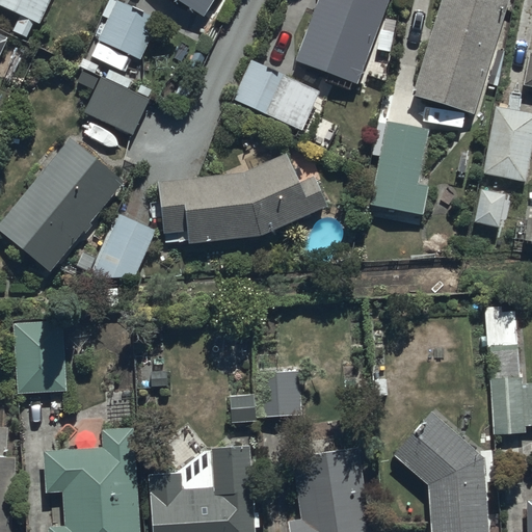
[(49,0),(0,0),(0,4),(21,15),(14,29),(27,35),(33,20),(38,23),(49,0)]
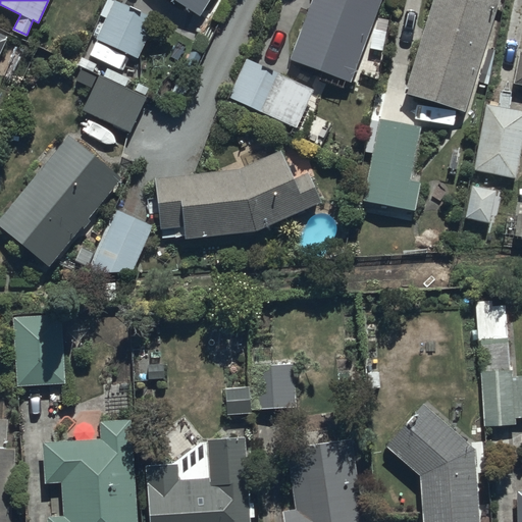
[(159,22),(114,0),(105,0),(100,13),(107,17),(97,38),(141,59),(159,22)]
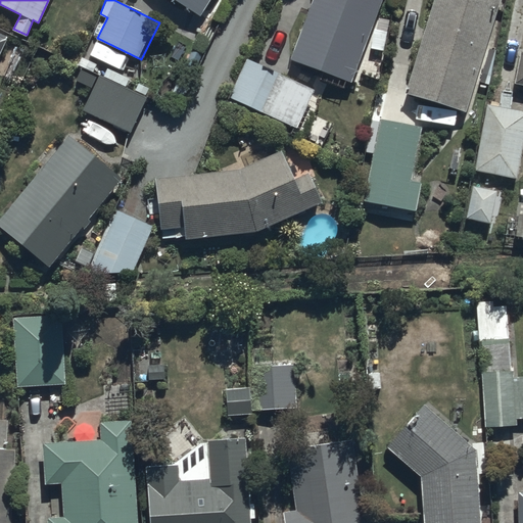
[(173,0),(201,17),(211,0),(173,0)]
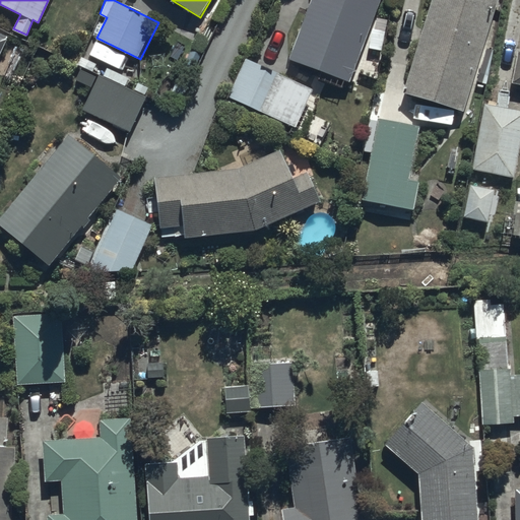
[(311,0),(288,58),(349,81),(381,0),(311,0)]
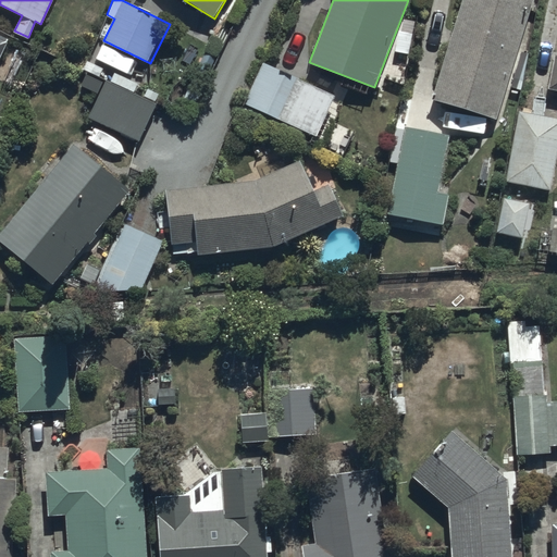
[(461,0),(434,98),(498,116),(531,0),(461,0)]
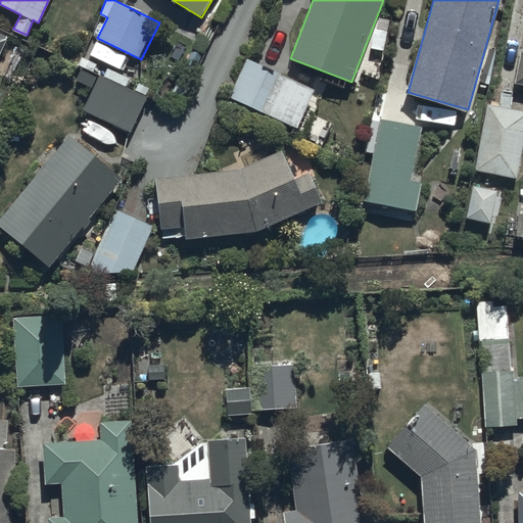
[(245,60),(228,97),(297,128),(314,90),(245,60)]
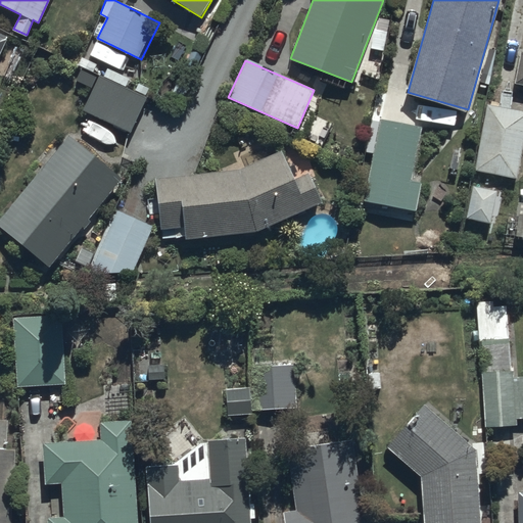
[(103,76),(101,75),(84,110),(130,132),(146,97),(126,88),(130,79),(107,68),(103,76)]
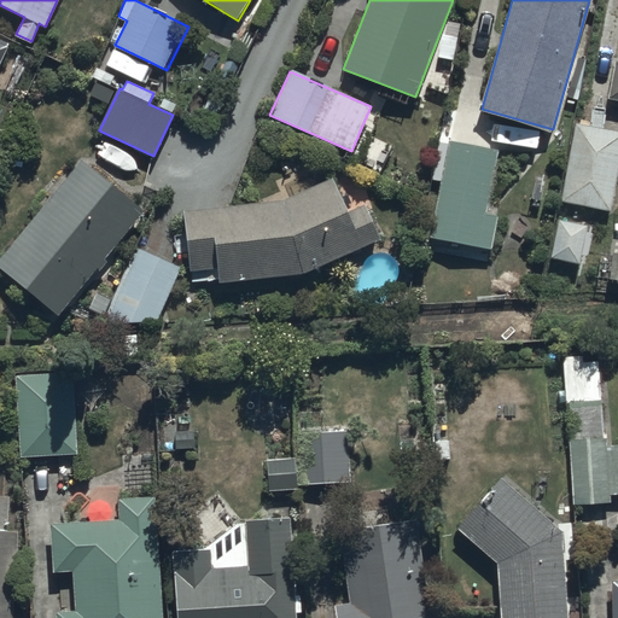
[(612,211),(617,173),(617,132),(573,126),(561,203),(612,211)]
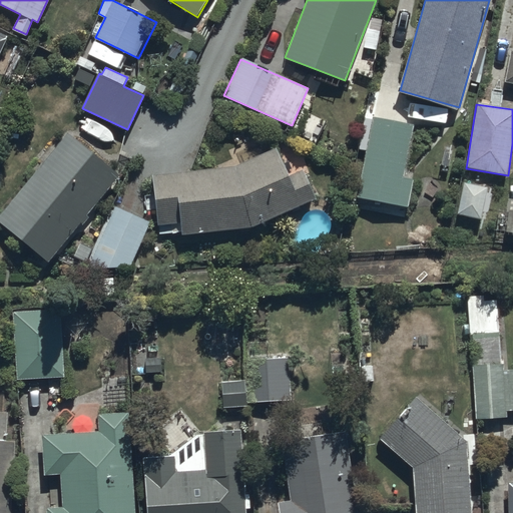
[(415,124),(372,117),(357,196),(410,206),(415,180),(405,178),(415,124)]
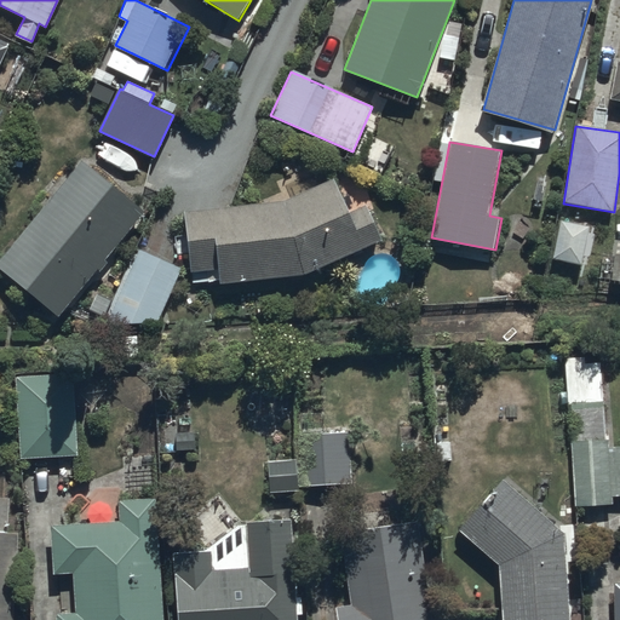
[(147,212),(84,161),(0,259),(0,265),(62,317),(147,212)]
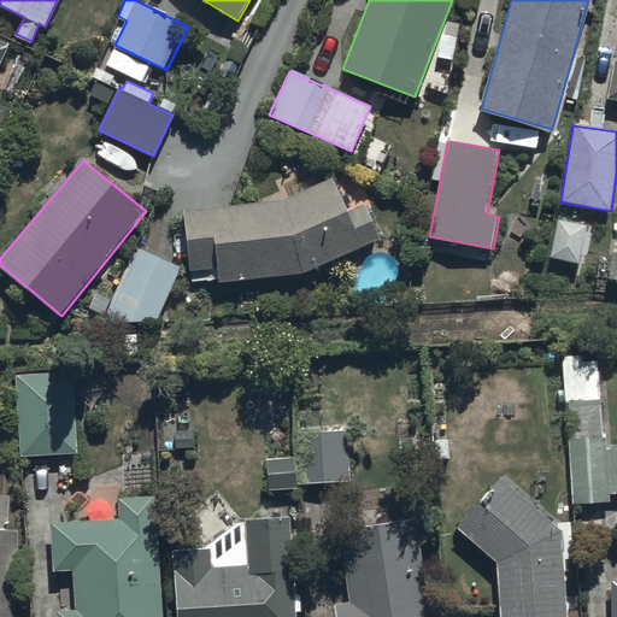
[(283,201),(184,210),(191,281),(218,278),(218,282),(303,275),(380,239),(364,204),(350,210),(334,177),(283,201)]
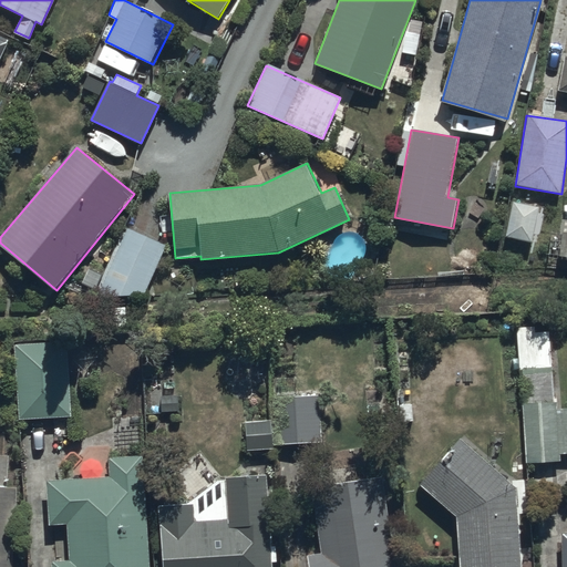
[(539,206),(514,200),(506,236),(532,241),(539,206)]
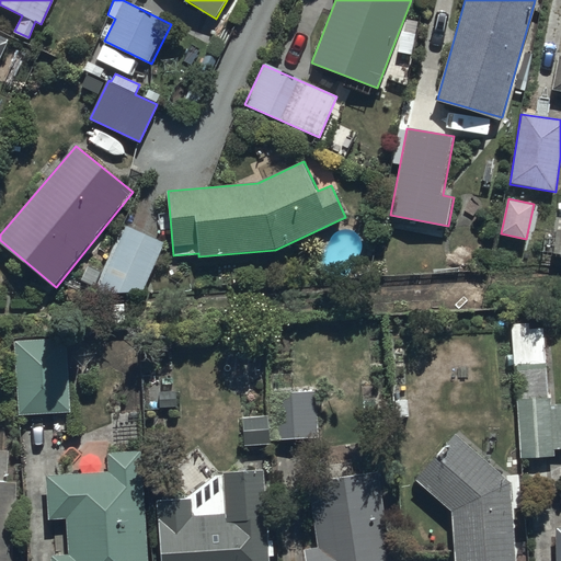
[(165,243),(124,225),(99,278),(99,294),(145,292),(165,243)]
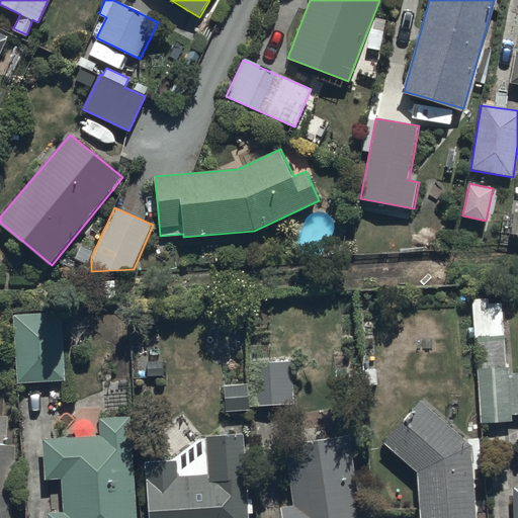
[(489,304),(489,298),(472,299),(480,421),(512,421),(512,414),(517,414),(517,373),(510,374),(509,367),(507,367),(502,303),(489,304)]
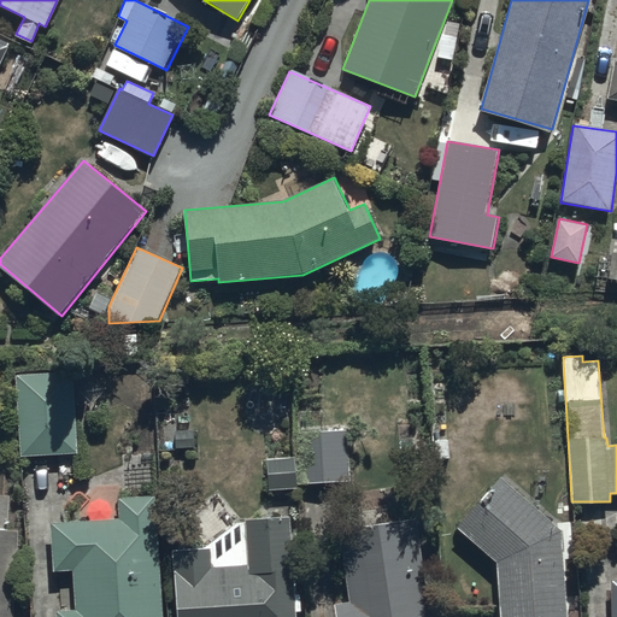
[(72,371),(16,375),(21,456),(77,451),(72,371)]
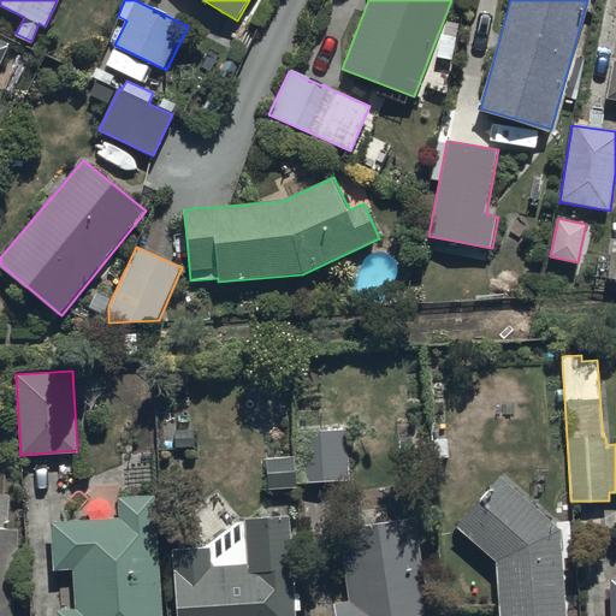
[(347,428),(297,431),(300,481),(349,480),(347,428)]
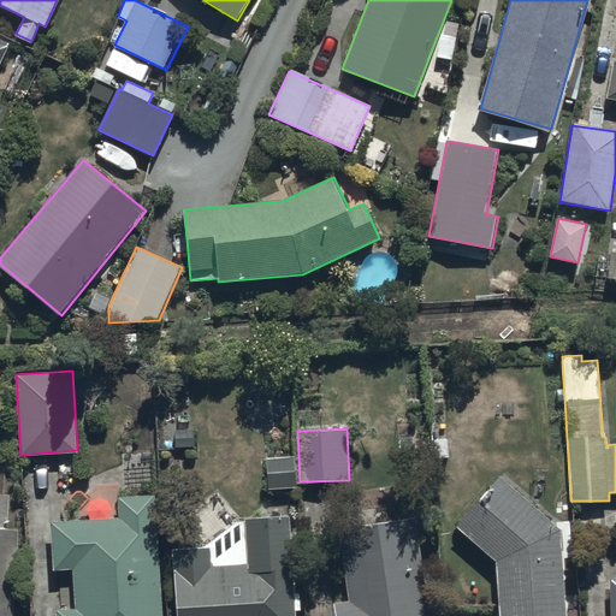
[(296,489),(296,481),(296,457),(265,458),(266,489),(296,489)]
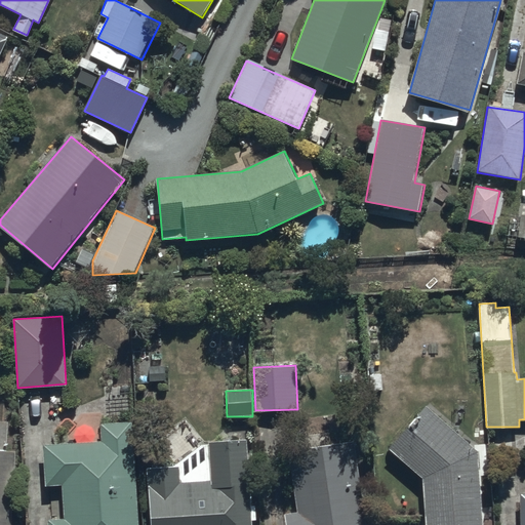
[(426,405),(388,448),(423,476),(426,524),(482,524),(477,452),(426,405)]
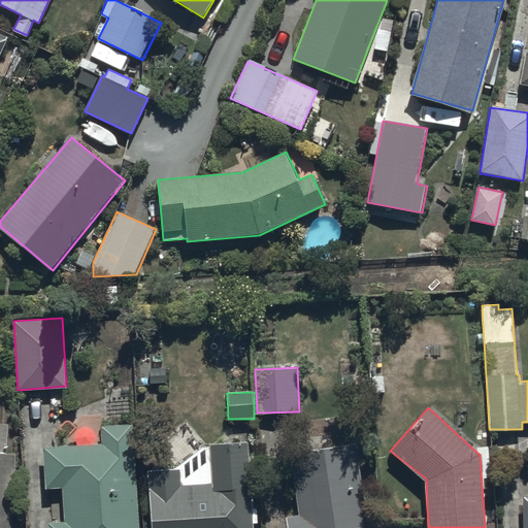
[(0,527),(11,527),(17,454),(7,454),(9,425),(0,423),(0,527)]
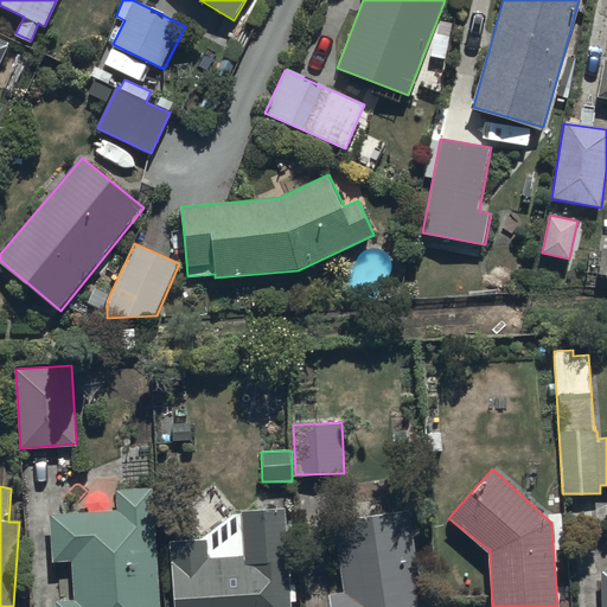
[(57,599),(57,606),(161,606),(155,489),(117,490),(119,510),(51,513),(53,560),(74,558),(76,599),(57,599)]
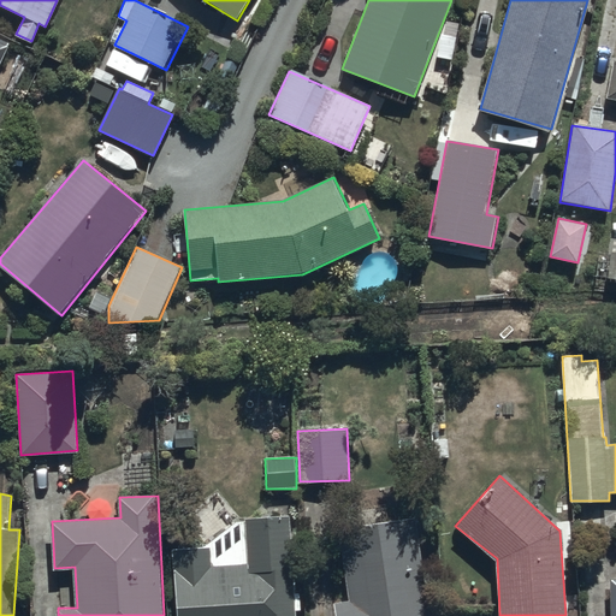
[(297,615),(290,516),(242,519),(203,548),(175,549),(176,615),(297,615)]
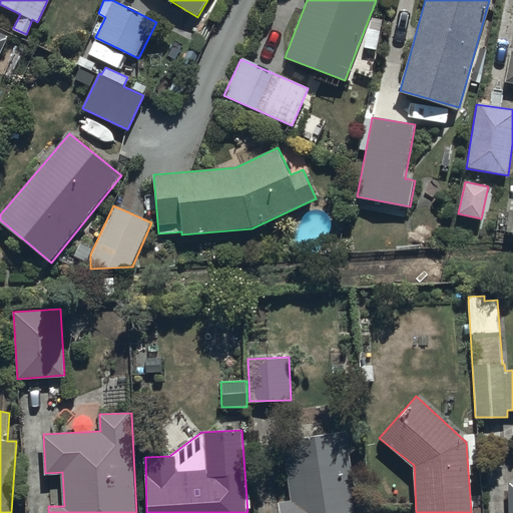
[(358,512),(346,431),(283,440),(292,499),(278,501),(279,512),(358,512)]
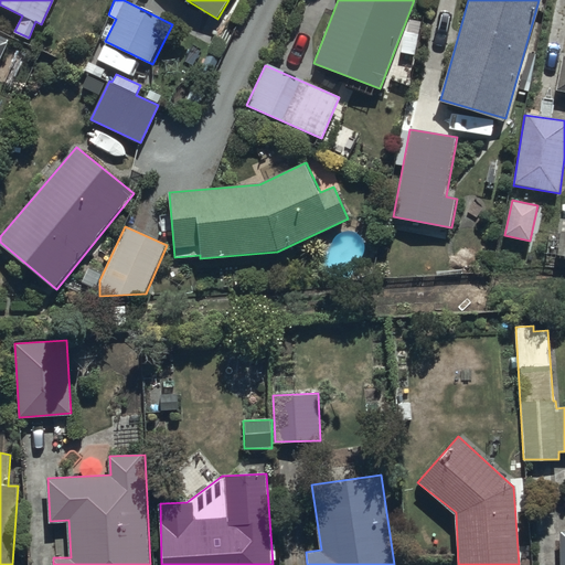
All buildings are outlined.
